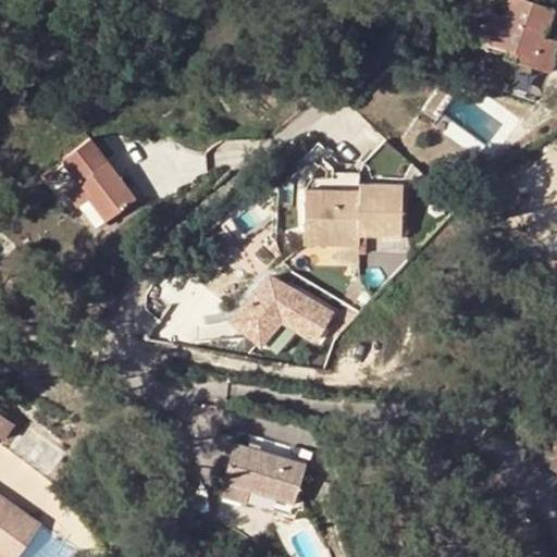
[(508,0),(504,14),(493,42),(509,48),(508,56),(549,70),(556,50),(556,38),(545,35),(555,9),(531,0),(508,0)]
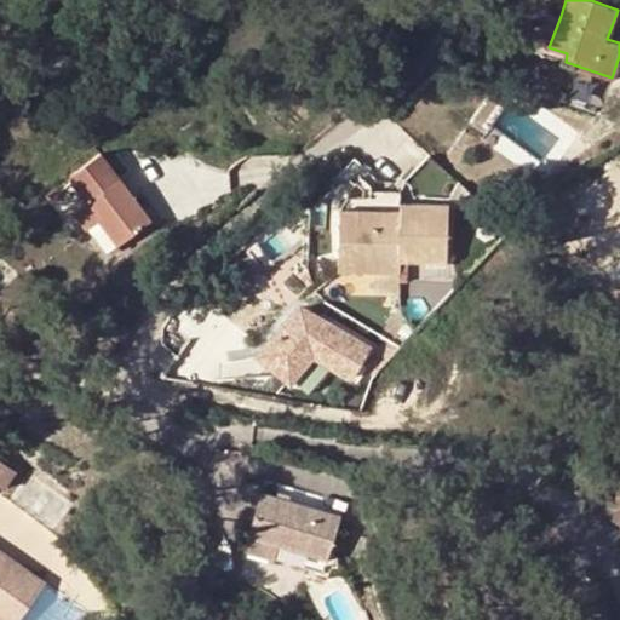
[(549,47),(561,16),(550,12),(538,44),(549,47)]
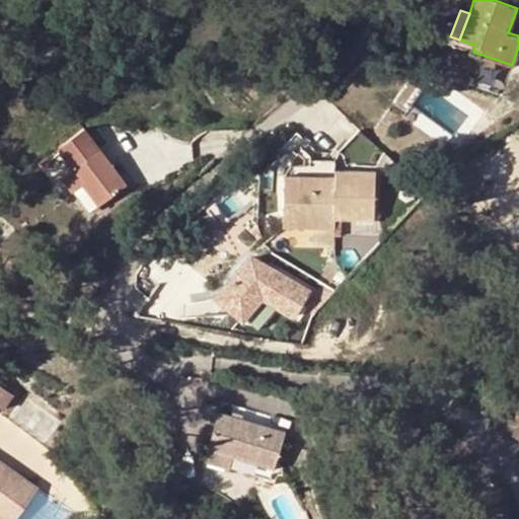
[(63,176),(89,212),(126,184),(83,128),(59,146),(74,168),(63,176)]
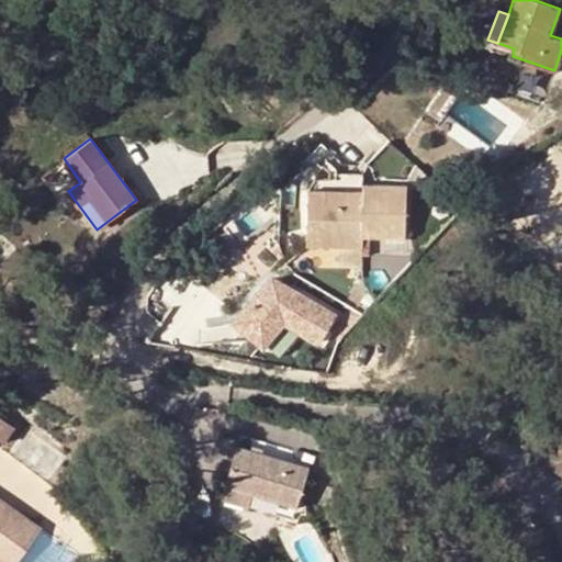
[(363,190),(363,182),(363,173),(337,173),(337,189),(348,190),(363,190)]
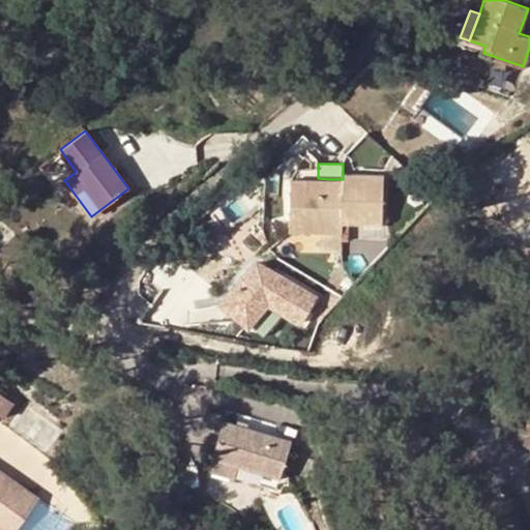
[(318,178),(290,178),(290,231),(341,231),(342,223),(361,224),(382,224),(383,173),(343,172),(343,179),(328,179),(318,178)]
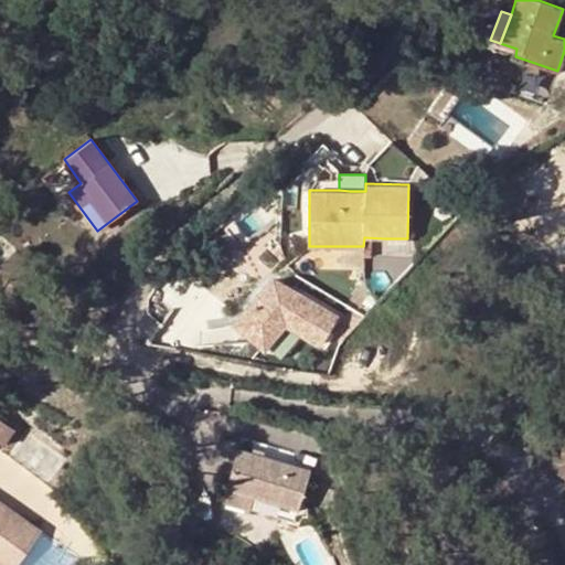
[(97,231),(80,206),(68,214),(86,238),(97,231)]
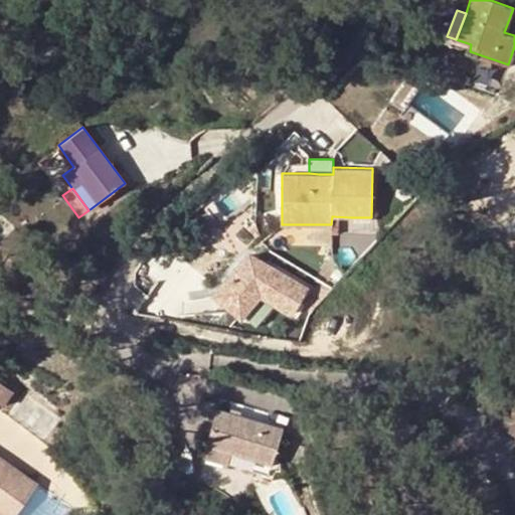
[(251,254),(218,293),(241,315),(264,290),(284,302),(281,305),(295,314),(309,291),(251,254)]
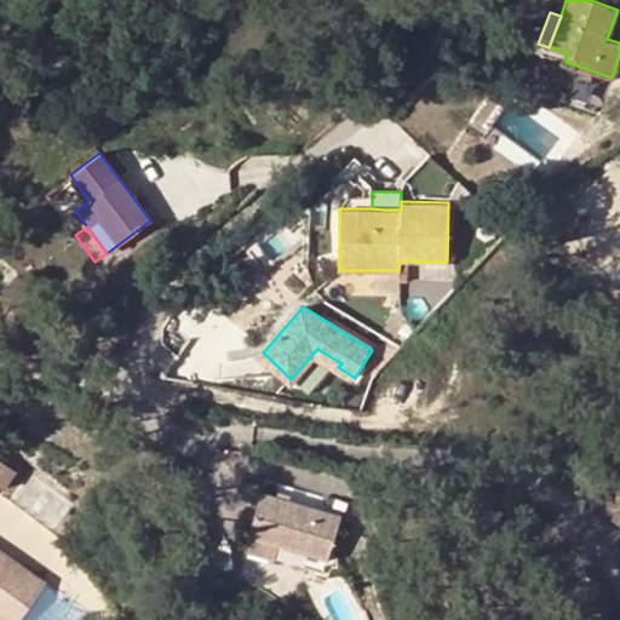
[(23,405),(36,412),(42,399),(32,392),(23,405)]
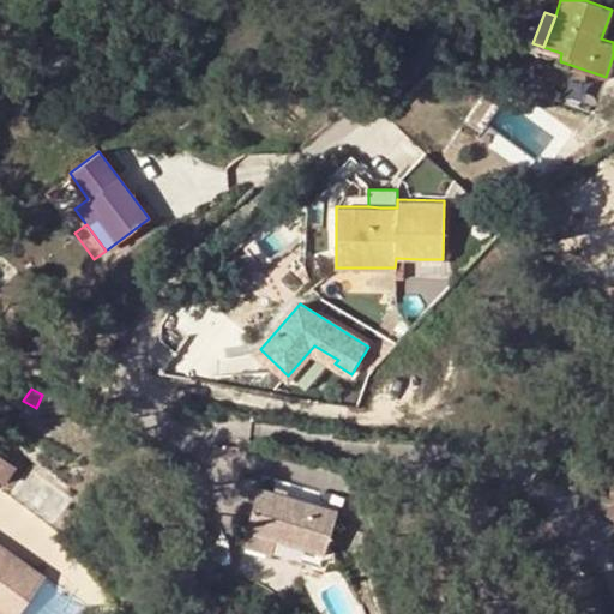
[(0,481),(4,485),(16,467),(0,455),(0,481)]
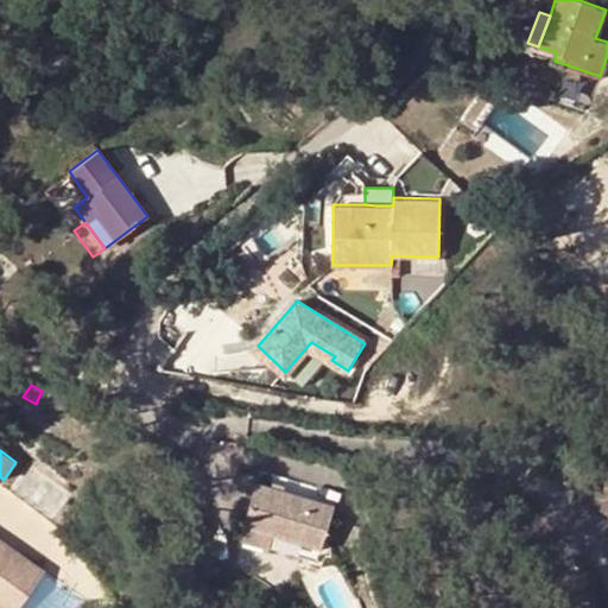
[(607,485),(596,499),(607,508),(607,485)]
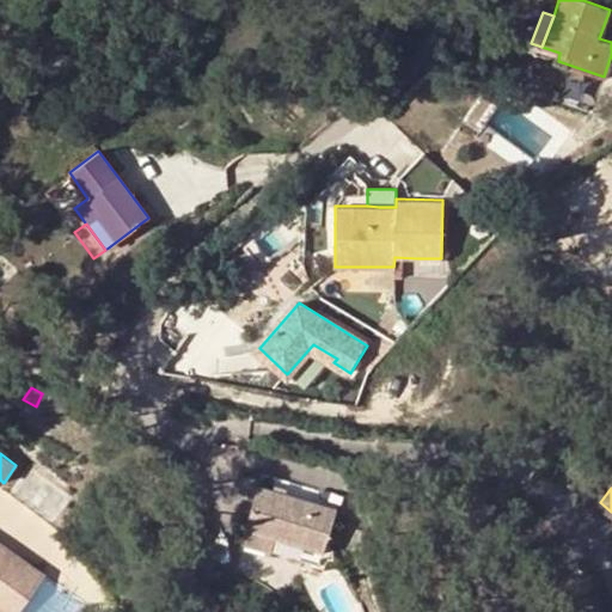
[(264,499),(246,554),(326,576),(343,521),(264,499)]
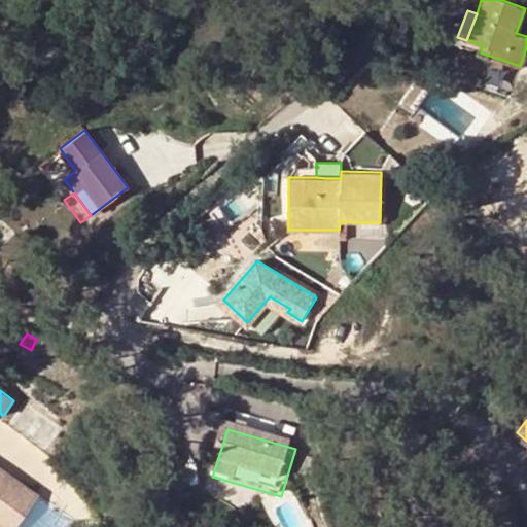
[(14,526),(37,495),(0,467),(0,522),(6,526),(14,526)]
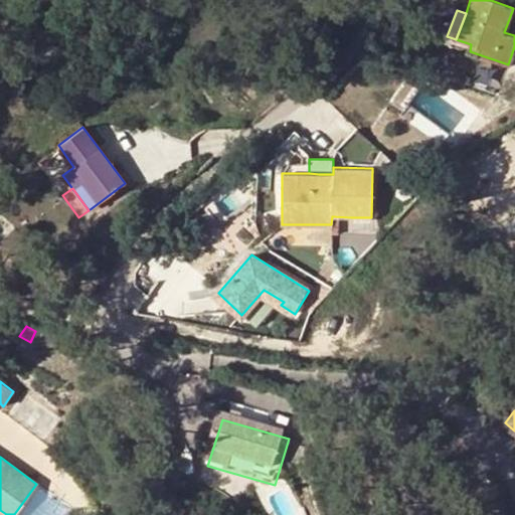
[(64,514),(70,508),(36,484),(14,514),(64,514)]
